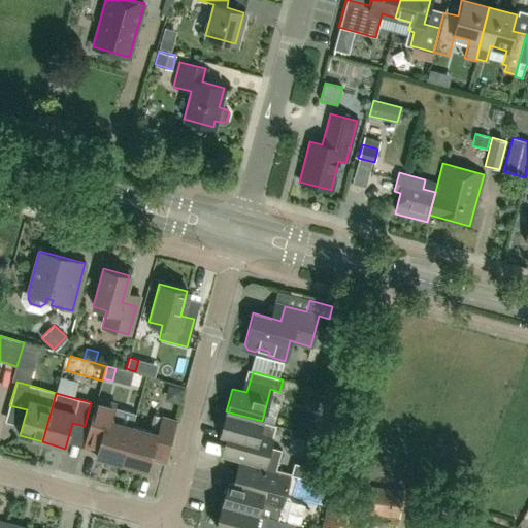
[(97,397),(88,429),(84,447),(97,451),(95,457),(121,464),(131,426),(114,422),(119,409),(114,408),(117,402),(97,397)]
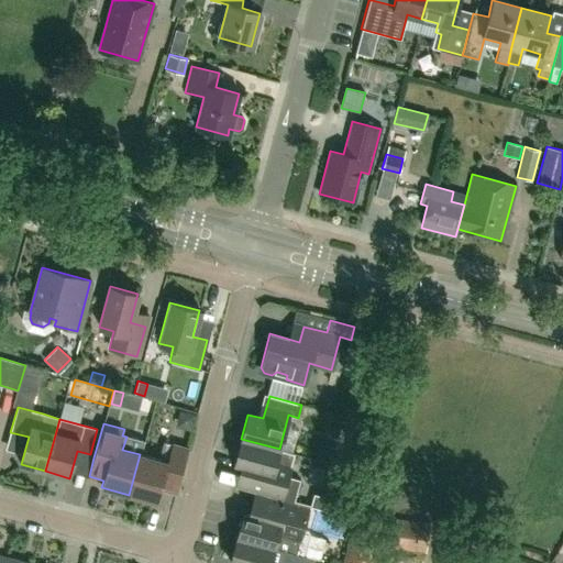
[(279,449),(241,439),(234,463),(262,471),(258,484),(284,490),(282,498),(295,501),(300,479),(288,476),(295,453),(279,449)]
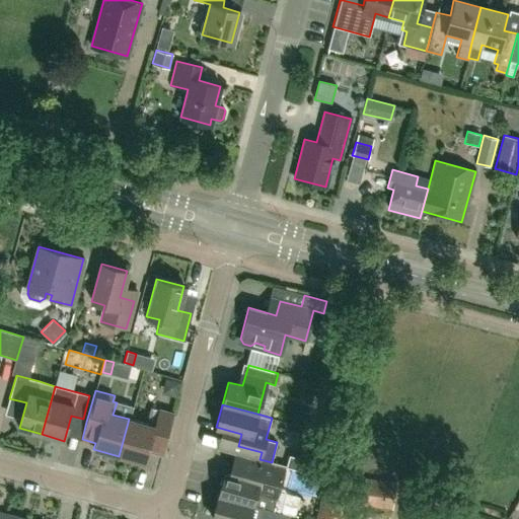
[(129,419),(119,456),(144,463),(151,440),(164,444),(173,414),(150,408),(146,424),(129,419)]
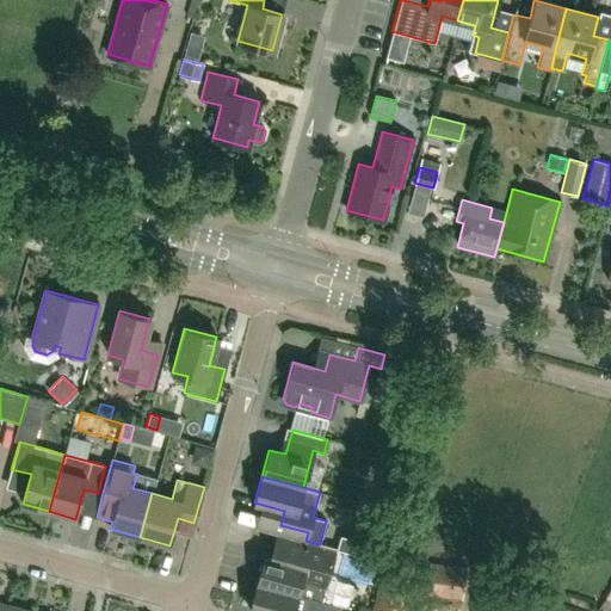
[(337,550),(365,557),(368,550),(363,542),(340,537),(337,550)]
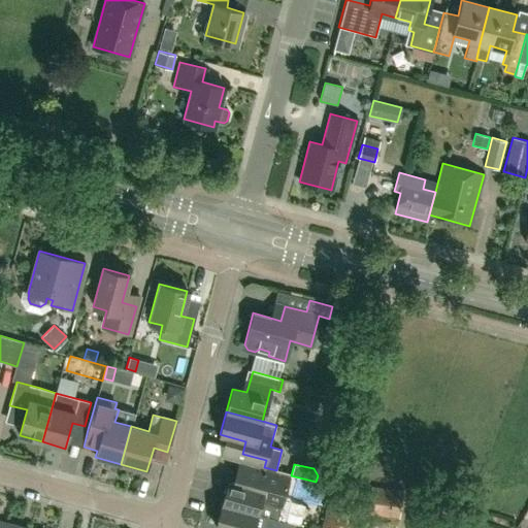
[(277,520),(283,497),(288,480),(258,471),(254,488),(227,481),(221,504),(276,520),(277,520)]
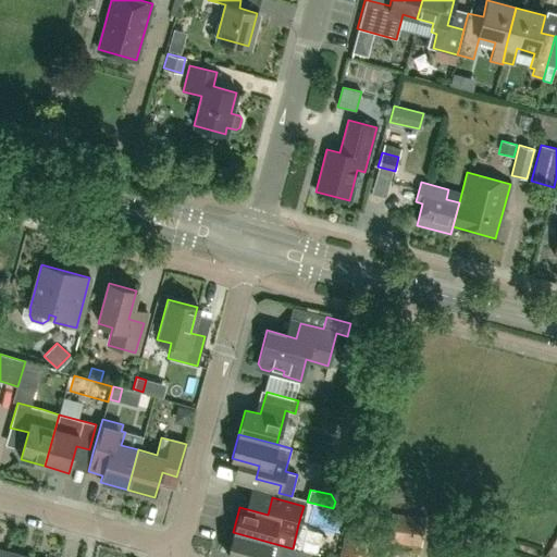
[(393,512),(390,541),(421,545),(425,517),(393,512)]
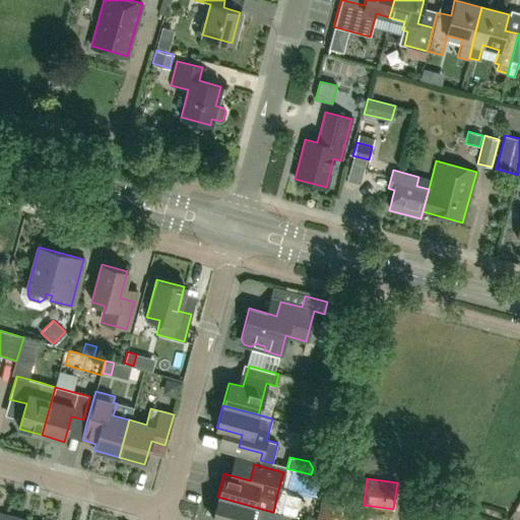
[(323,496),(317,519),(340,519),(344,501),(323,496)]
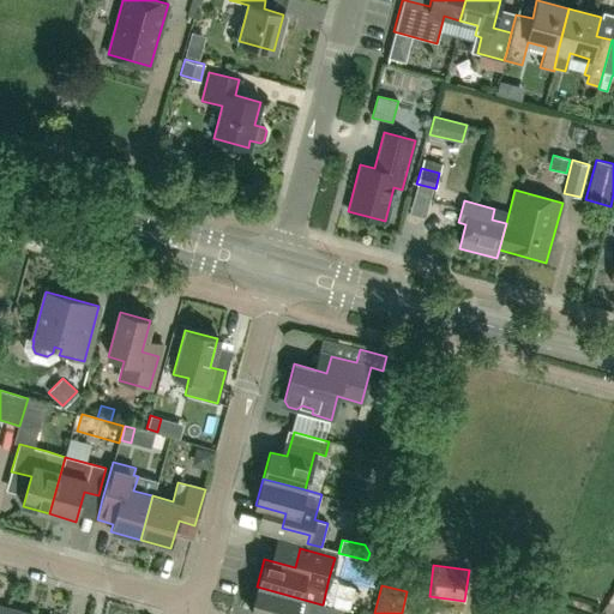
[(319,613),(321,605),(257,587),(250,613),(254,613),(319,613)]
